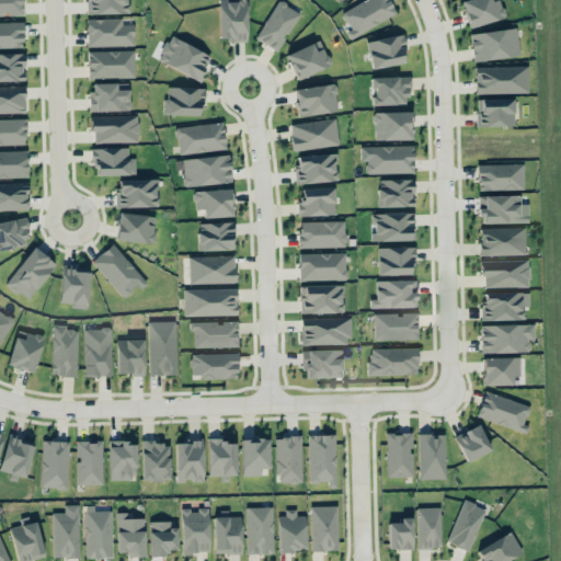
[(0,0),(0,14),(23,14),(22,0),(0,0)]
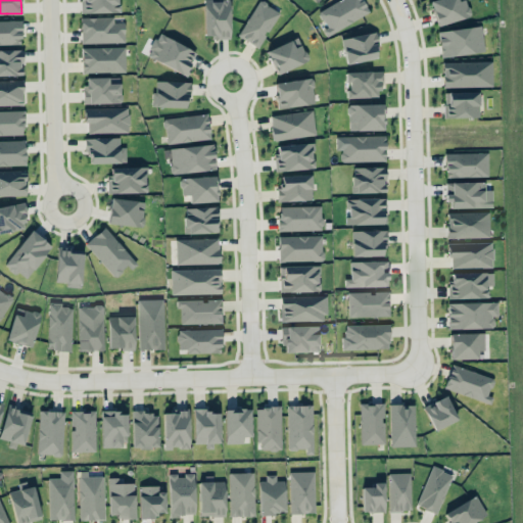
[(229,37),(229,0),(203,0),(203,37),(229,37)]
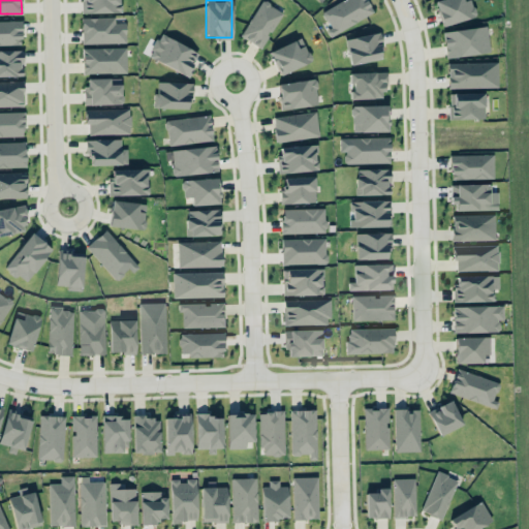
[(261,0),(240,35),(260,48),(282,12),(261,0)]
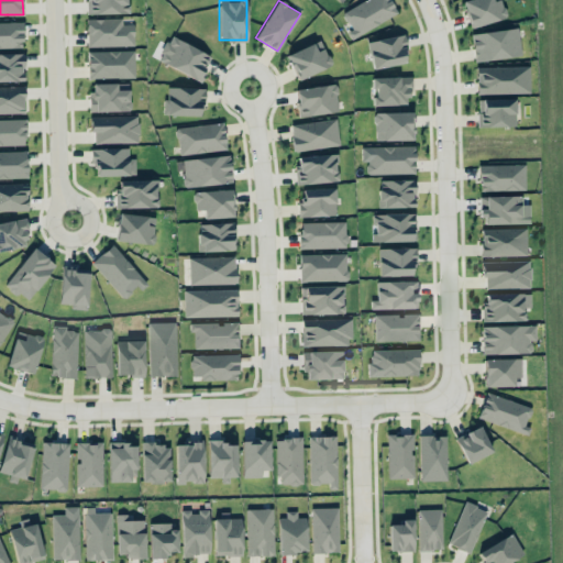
[(397,13),(389,0),(364,0),(341,13),(353,36),(397,13)]
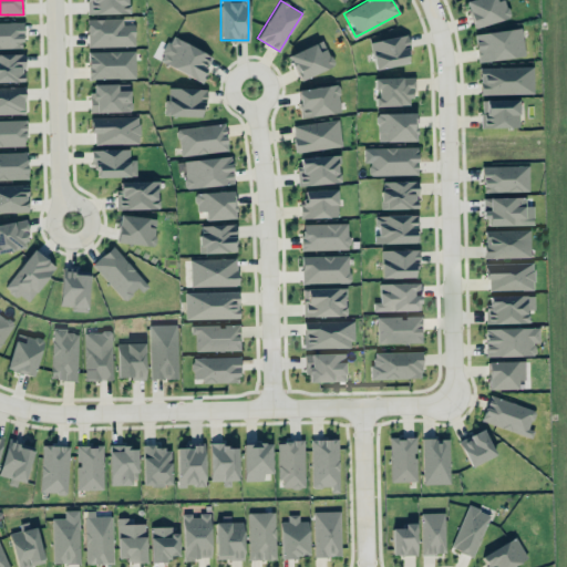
[(466,0),(472,27),(509,19),(505,0),(498,0),(496,1),(495,0),(466,0)]
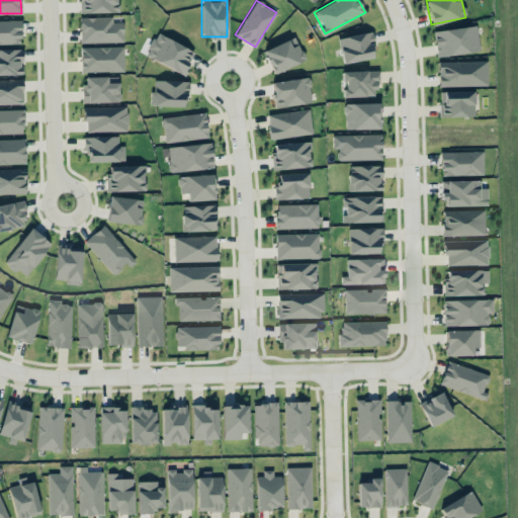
[(122,41),(122,21),(112,22),(111,16),(80,17),(80,42),(122,41)]
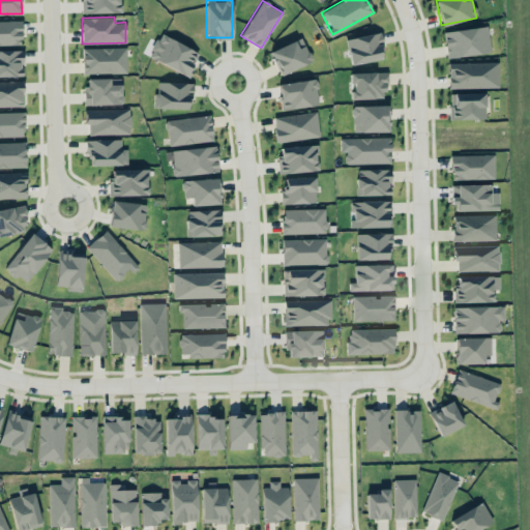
[(443,31),(446,57),(490,53),(488,26),(443,31)]
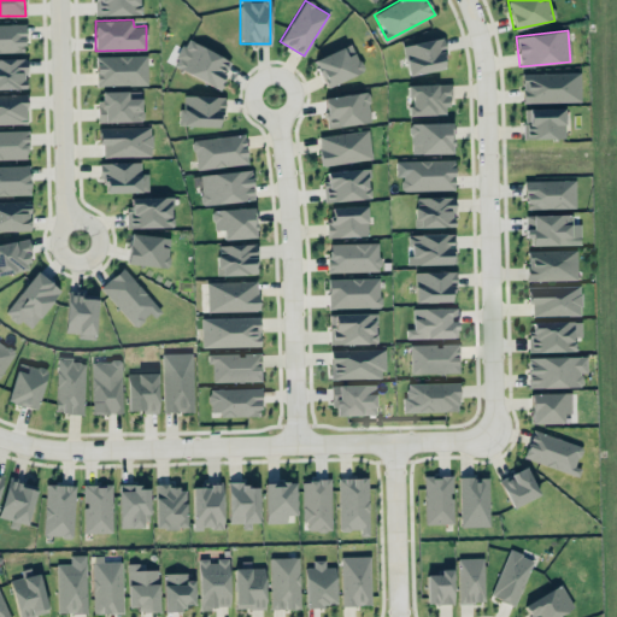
[(231,63),(187,39),(172,65),(218,89),(231,63)]
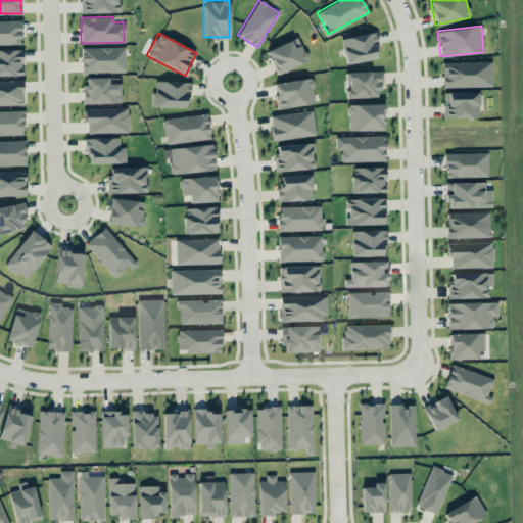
[(374,33),(341,38),(345,63),(378,58),(374,33)]
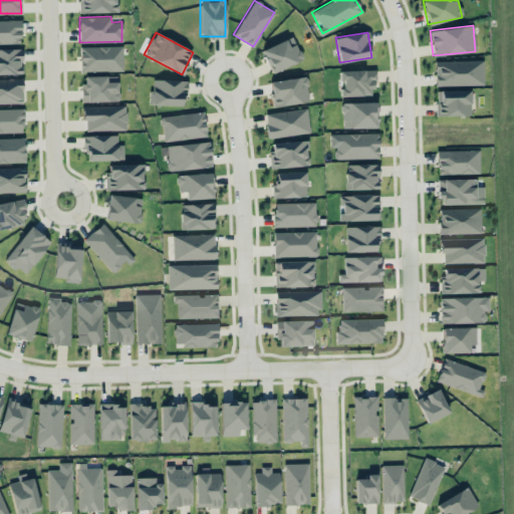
[(261,49),(271,72),(302,59),(293,36),(261,49)]
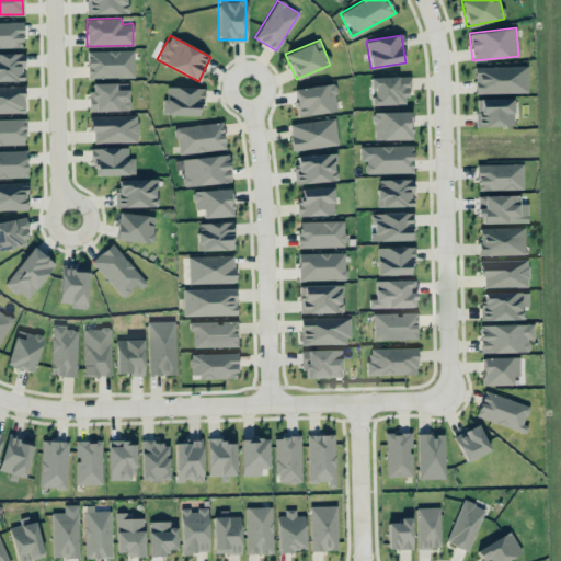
[(133,49),(87,50),(88,78),(134,77),(133,49)]
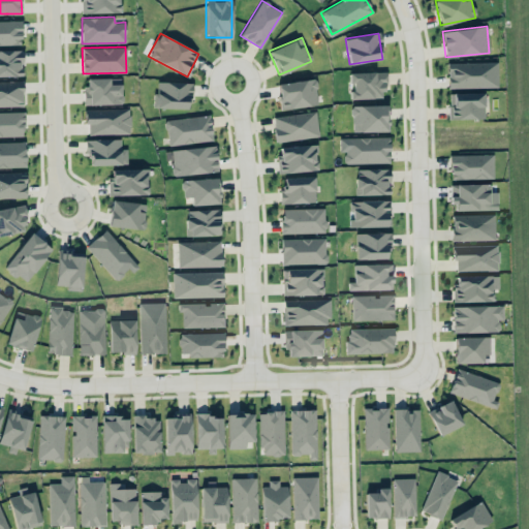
[(0,75),(22,75),(22,50),(0,50),(0,75)]
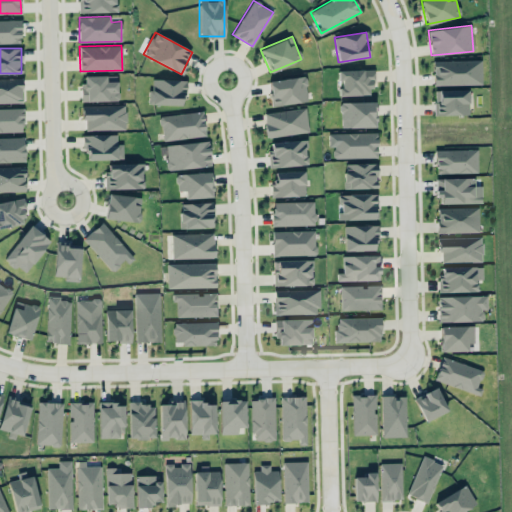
[(433,85),(481,84),(480,59),(433,61),(433,85)]
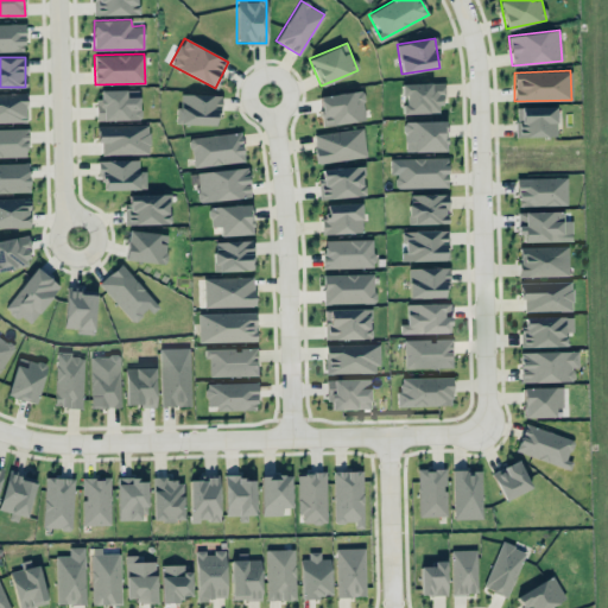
[(401,83),(401,95),(403,95),(404,113),(442,112),(442,82),(401,83)]
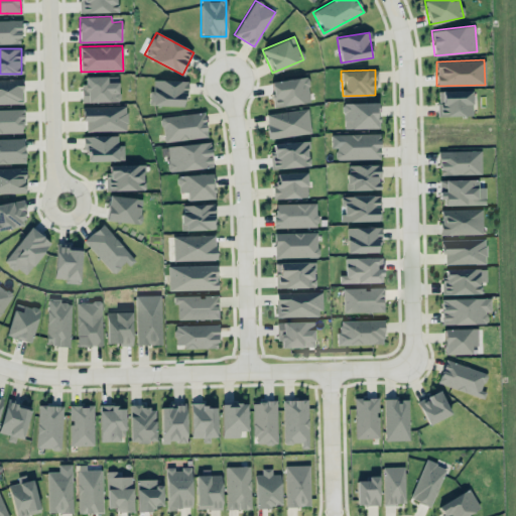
[(82,77),(83,102),(118,102),(118,76),(82,77)]
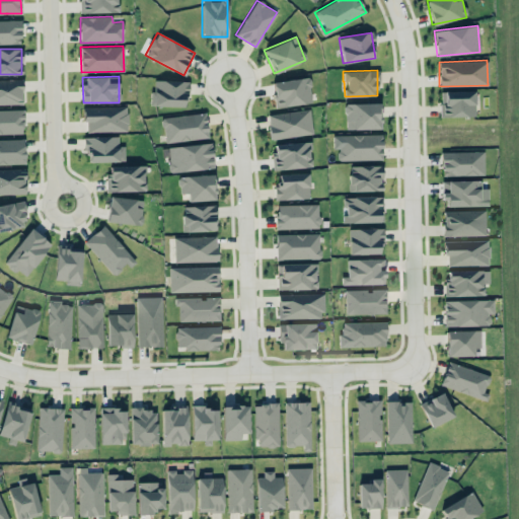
[(311,103),(309,78),(273,81),(275,106),(311,103)]
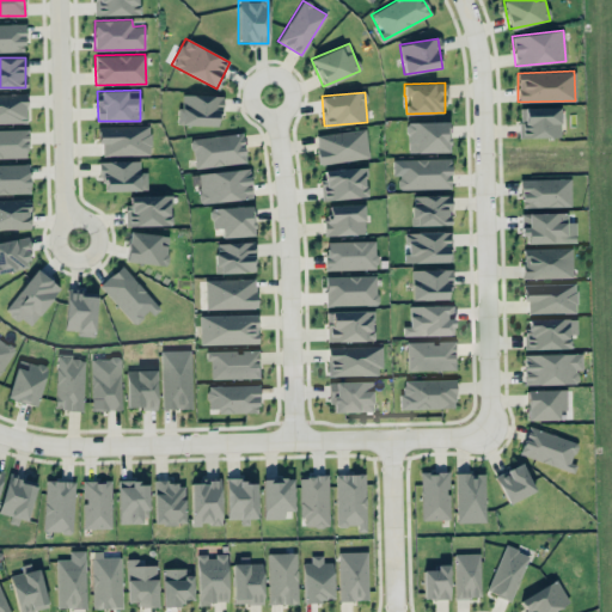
[(220,96),(179,95),(178,124),(219,126),(220,96)]
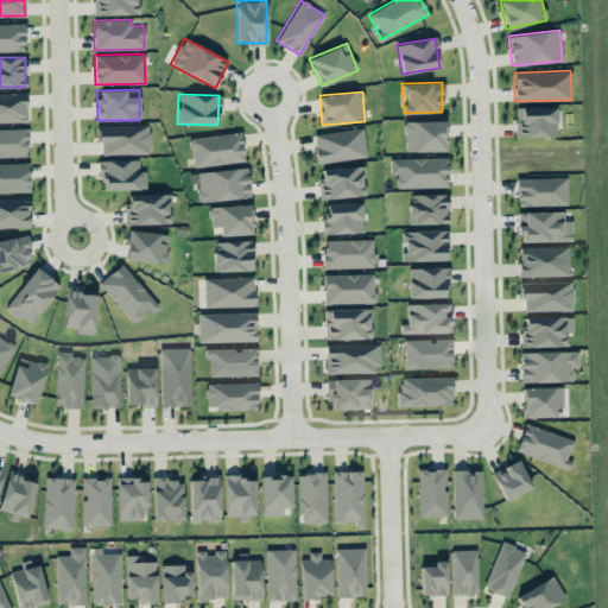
[(515,107),(515,137),(556,137),(555,106),(515,107)]
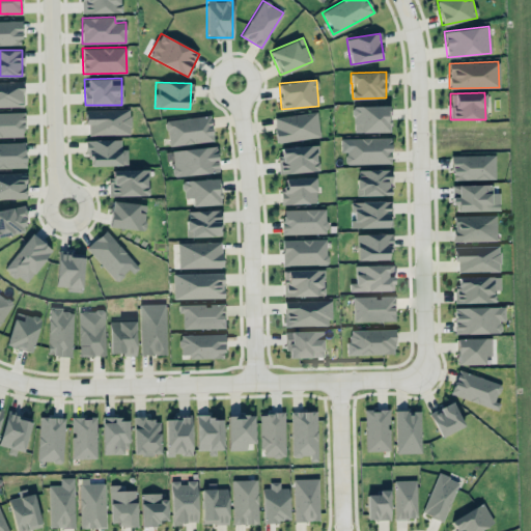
[(389,106),(353,106),(354,132),(389,132),(389,106)]
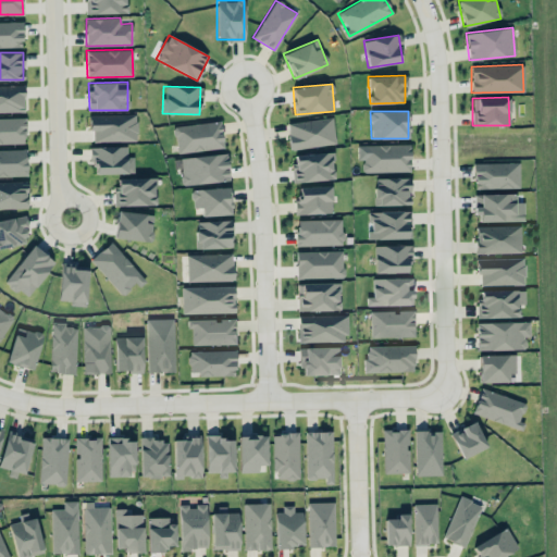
[(94,141),(137,140),(136,114),(88,115),(89,130),(93,130),(94,141)]
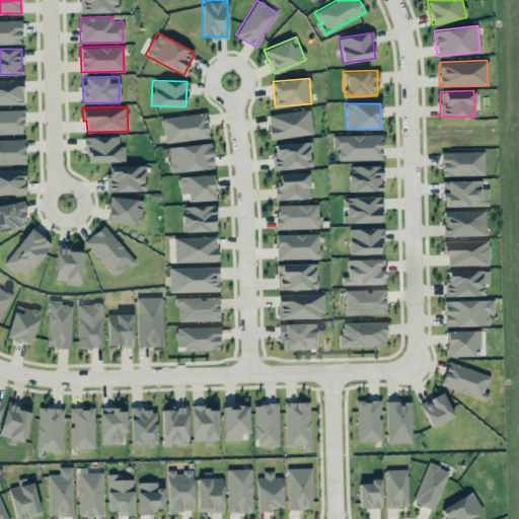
[(267,115),(270,140),(313,134),(309,108),(267,115)]
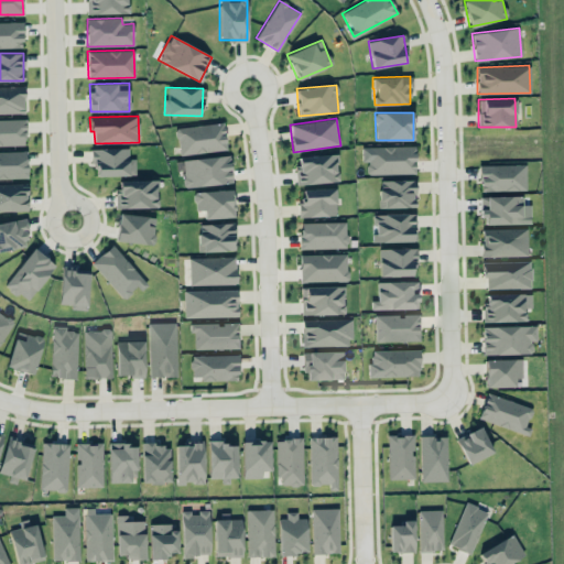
[(0,144),(25,144),(24,119),(0,119),(0,144)]
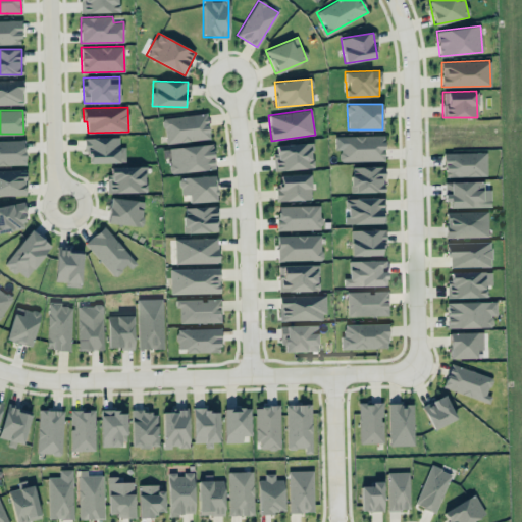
[(165,143),(209,139),(207,113),(163,117),(165,143)]
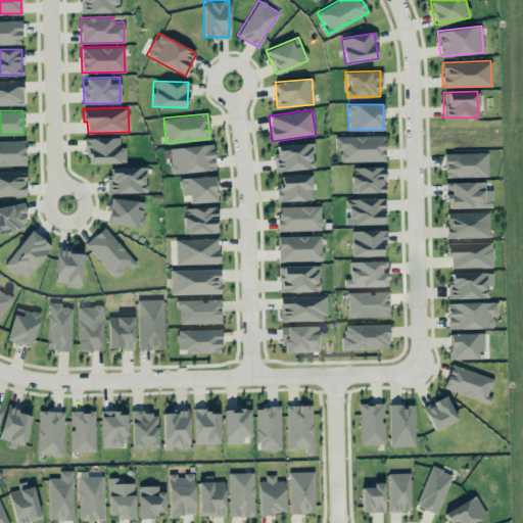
[(385,160),(384,135),(340,136),(341,161),(385,160)]
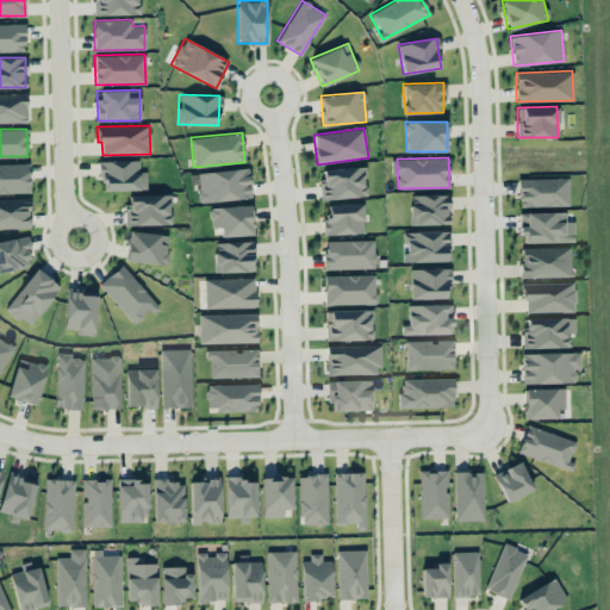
[(147,190),(147,172),(139,172),(138,160),(100,161),(101,191),(147,190)]
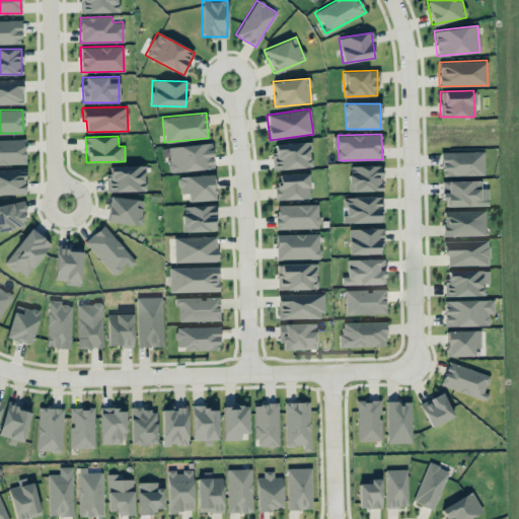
[(272,143),(273,169),(311,167),(310,142),(272,143)]
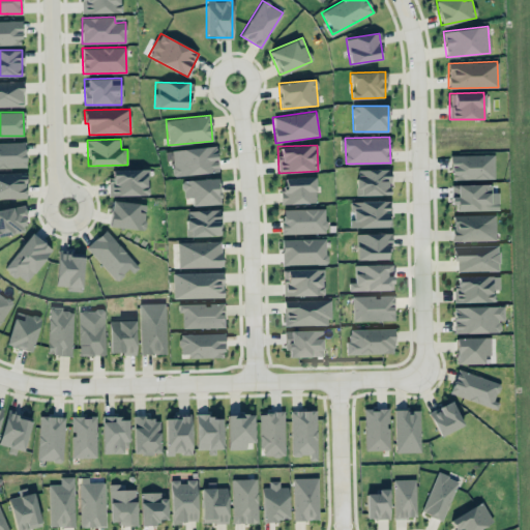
[(172,149),(173,175),(217,172),(215,146),(172,149)]
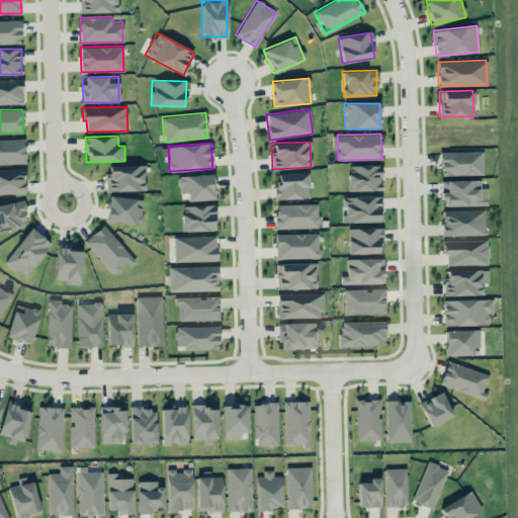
[(483,175),(482,151),(440,152),(441,175),(483,175)]
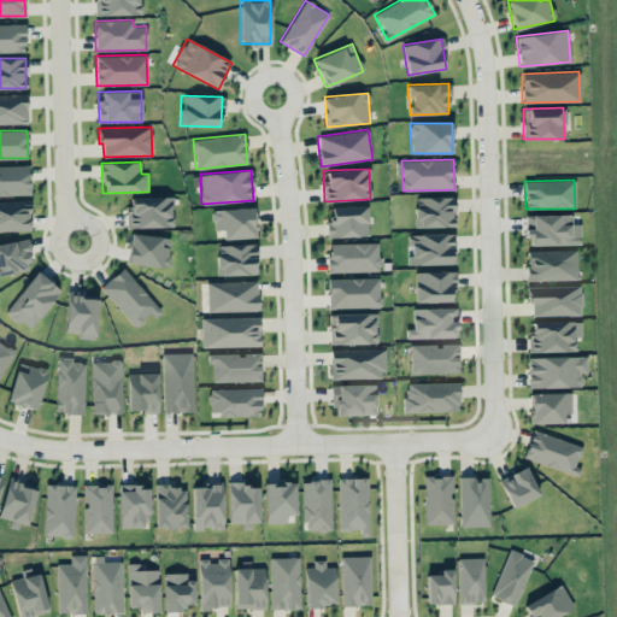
[(128,228),(172,227),(171,197),(128,197),(128,228)]
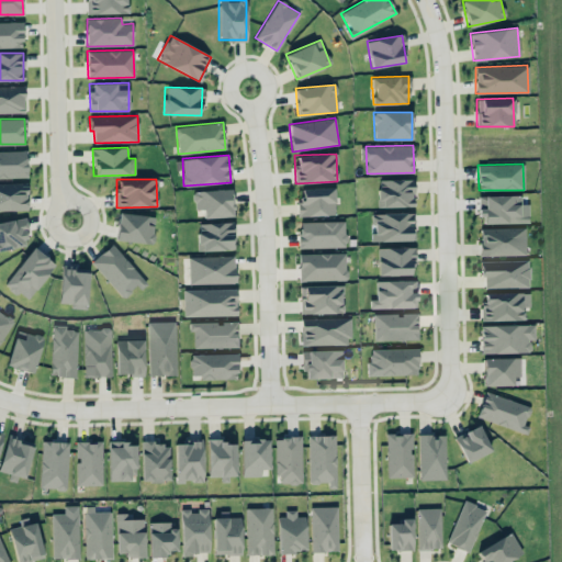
[(413,179),(378,180),(378,206),(414,206),(413,179)]
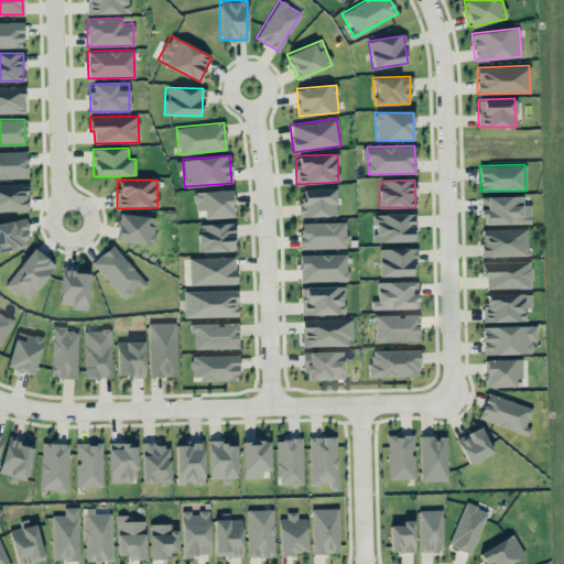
[(0,210),(28,210),(26,183),(0,183),(0,210)]
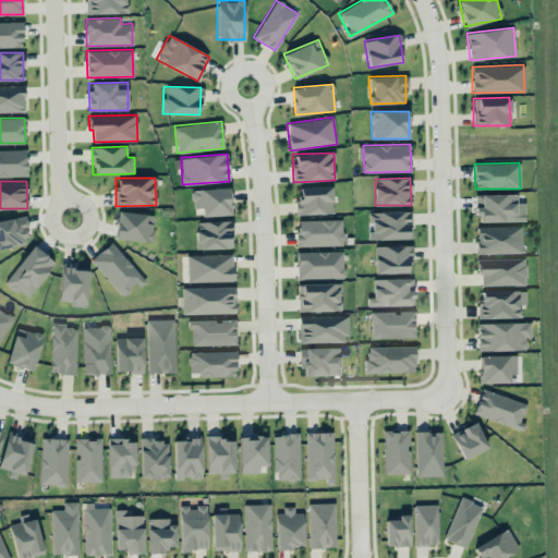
[(331,185),(295,186),(296,215),(332,214),(331,185)]
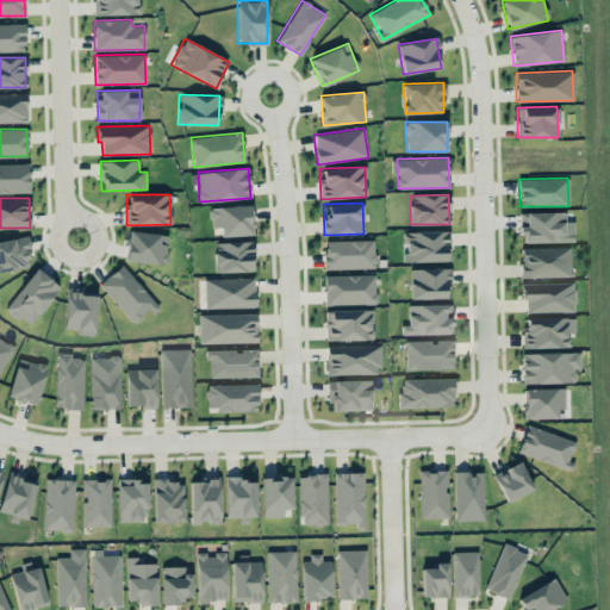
[(221,236),(253,235),(251,205),(210,206),(211,228),(221,226),(221,236)]
